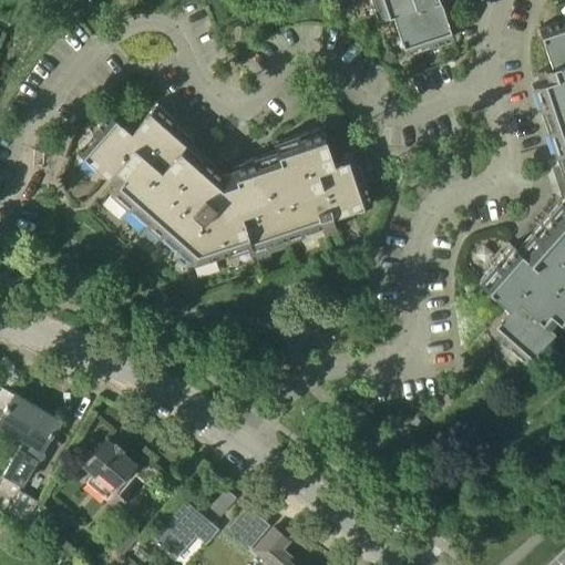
[(371,0),(379,22),(394,17),(408,55),(454,40),(441,1),(444,0),(371,0)]
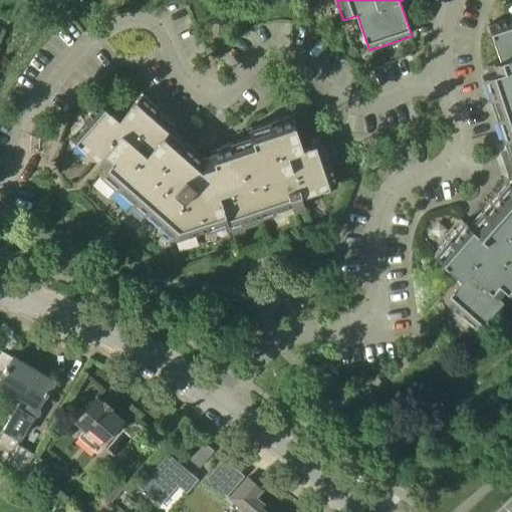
[(511,182),(471,228),(466,224),(436,257),(462,281),(445,301),(479,330),(504,302),(510,294),(511,295),(511,19),(490,27),(501,62),(495,64),(496,65),(489,67),(492,76),(484,79),(511,161),(511,182)]
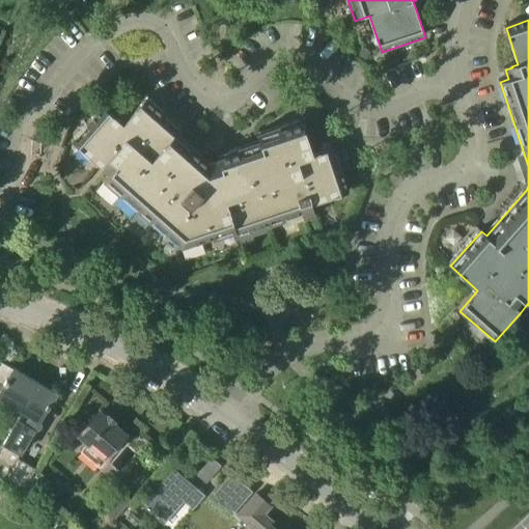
[(360,55),(366,61),(372,55),(367,49),(360,55)]
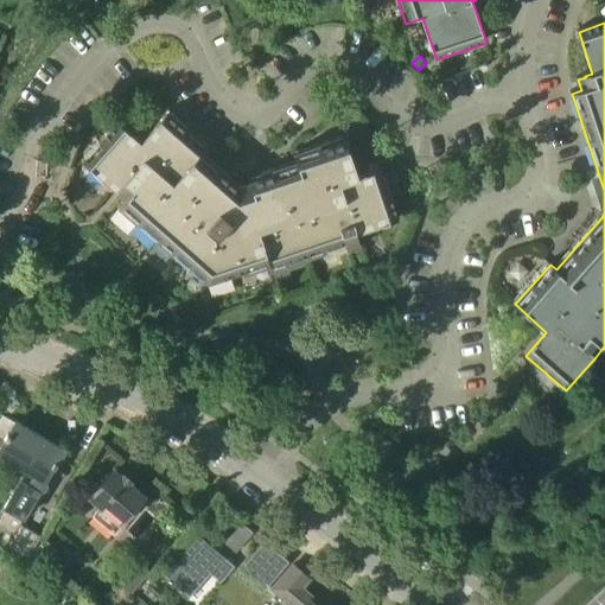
[(210,148),(173,115),(170,113),(142,144),(119,123),(84,164),(127,201),(120,209),(209,287),(269,267),(271,274),(348,248),(349,253),(362,248),(358,235),(400,221),(382,171),(360,179),(345,139),(295,155),(298,164),(249,180),(252,185),(242,189),(204,154),(210,148)]
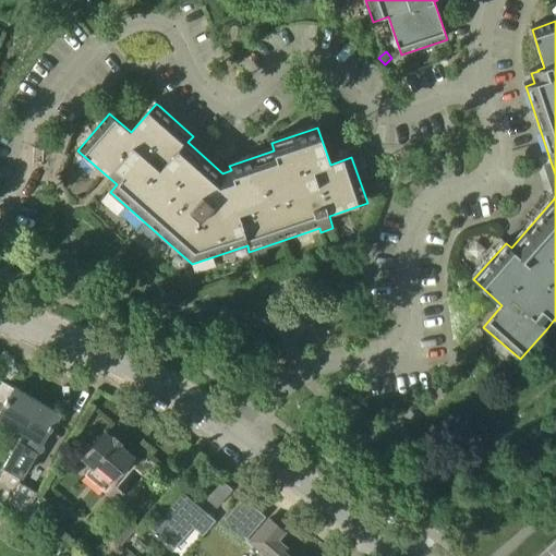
[(20,483),(23,479),(51,431),(52,432),(61,417),(16,389),(16,390),(0,381),(0,415),(26,432),(0,476),(0,500),(27,516),(40,495),(20,483)]
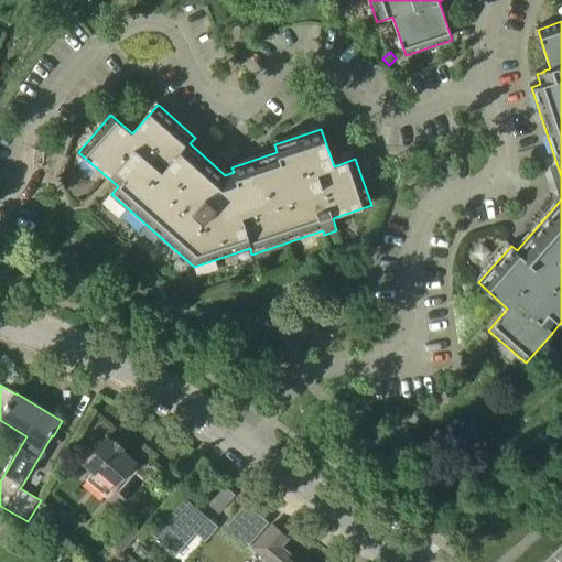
[(131,475),(129,473),(137,464),(122,452),(123,450),(117,443),(115,445),(108,439),(86,465),(95,473),(89,481),(108,497),(120,483),(122,484),(131,475)]
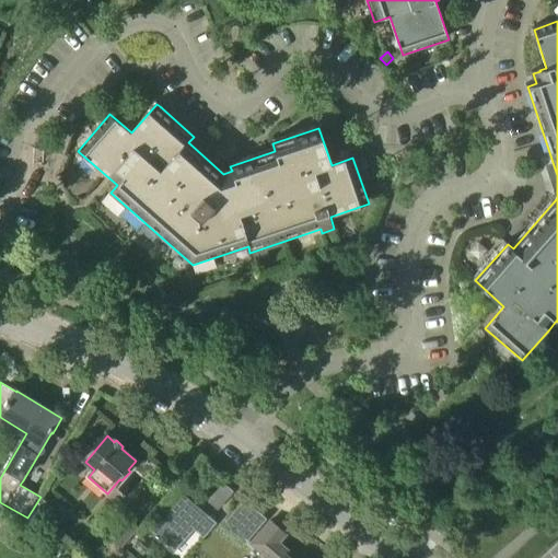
[(431,458),(425,466),(422,469),(430,476),(440,464),(432,457),(431,458)]
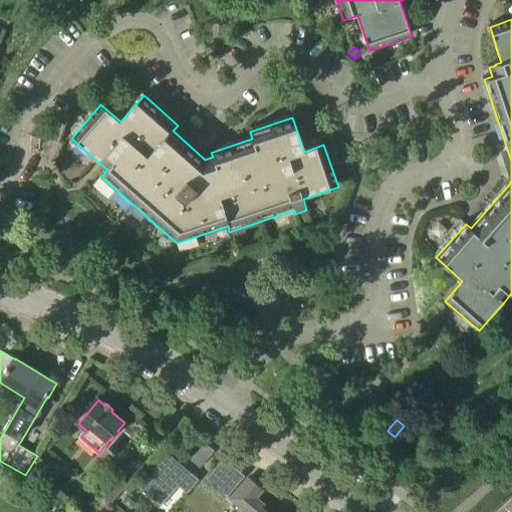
[(161,511),(192,475),(170,455),(139,492),(161,511)]
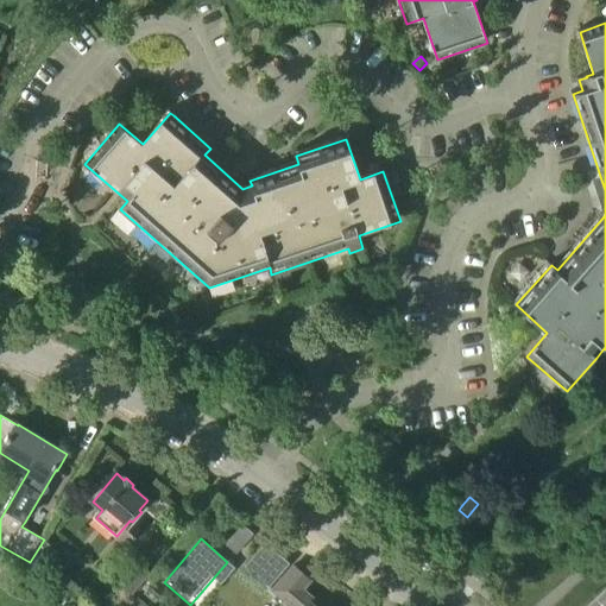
[(119,584),(133,597),(152,575),(137,562),(119,584)]
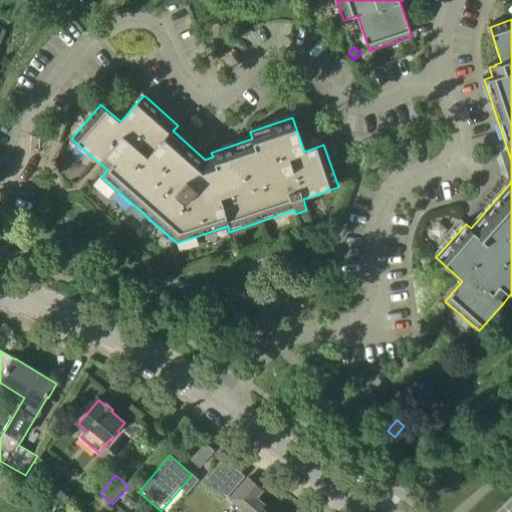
[(271,511),(257,499),(263,492),(249,480),(233,500),(246,511),(271,511)]
